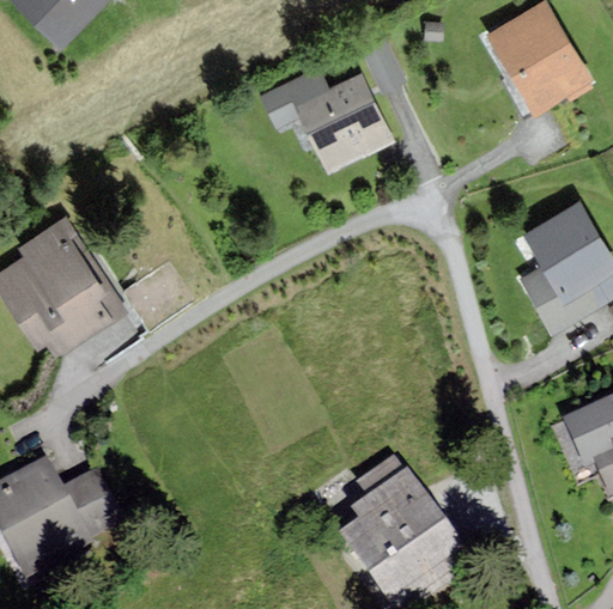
[(24,0),(62,37),(99,0),(24,0)]
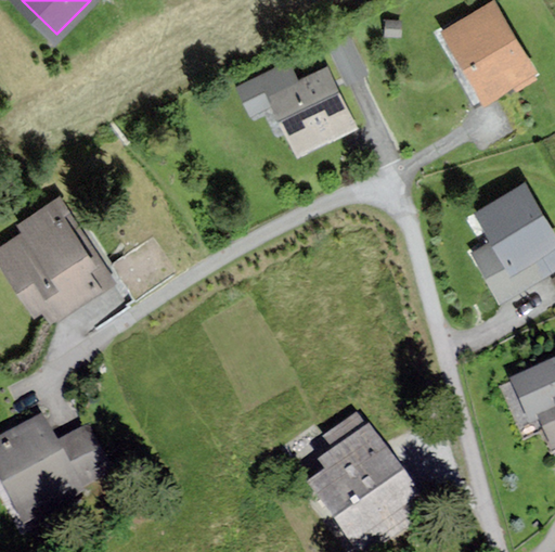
[(492,0),(444,29),(486,98),(533,69),(492,0)]
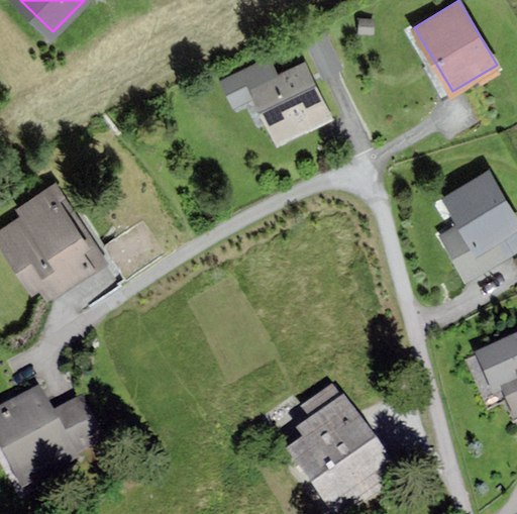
[(269,58),(223,78),(236,105),(256,95),(278,140),(330,116),(305,61),(277,74),(269,58)]
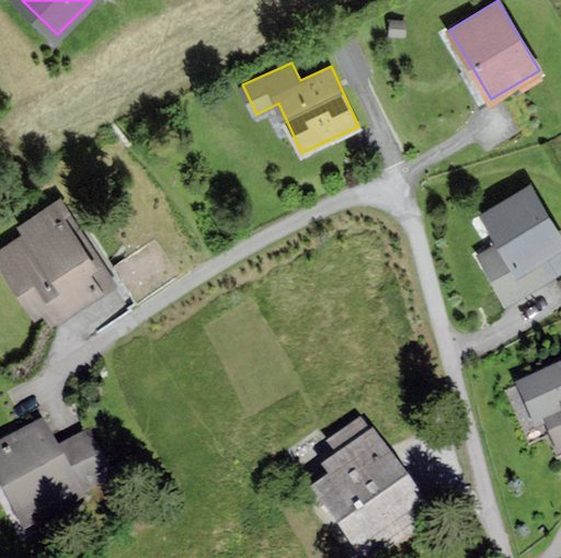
[(560,247),(560,236),(531,184),(482,212),(500,241),(480,253),(506,299),(560,269),(560,248),(560,247)]
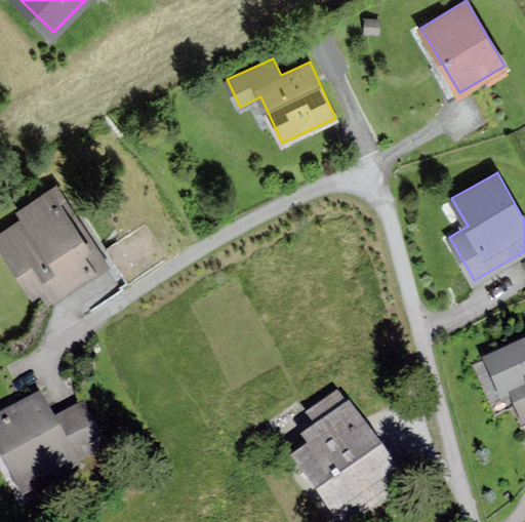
[(104,267),(54,188),(16,211),(23,221),(0,234),(0,244),(32,295),(43,288),(50,300),(104,267)]
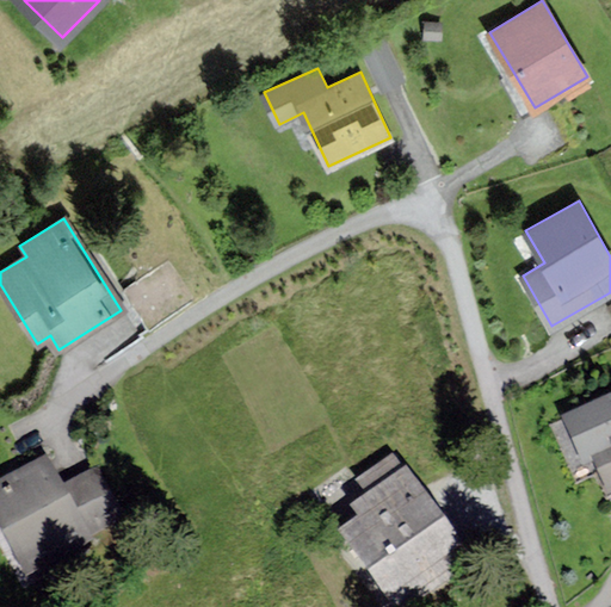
[(610,400),(565,419),(584,466),(596,460),(609,494),(610,493),(610,400)]
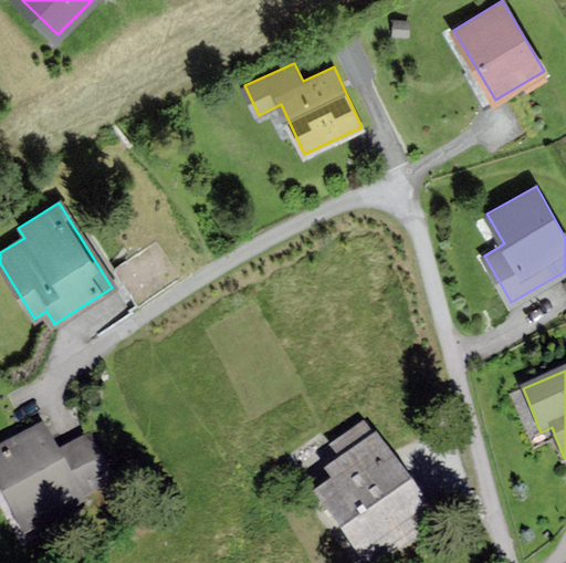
[(49,426),(0,449),(0,485),(27,540),(90,510),(49,426)]
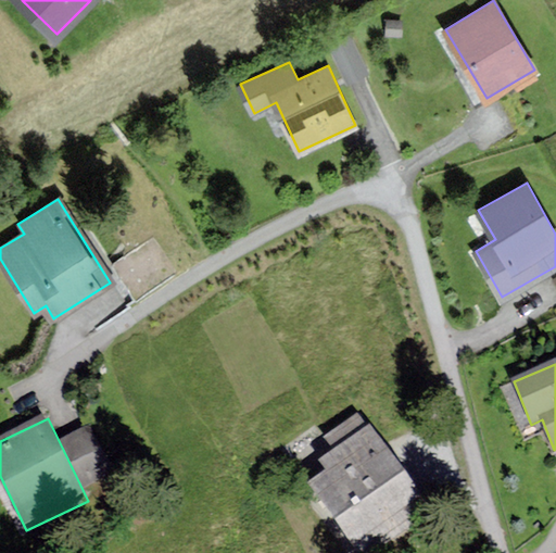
[(377,552),(429,516),(361,419),(329,442),(339,456),(324,467),(331,478),(314,490),(358,552),(377,552)]
